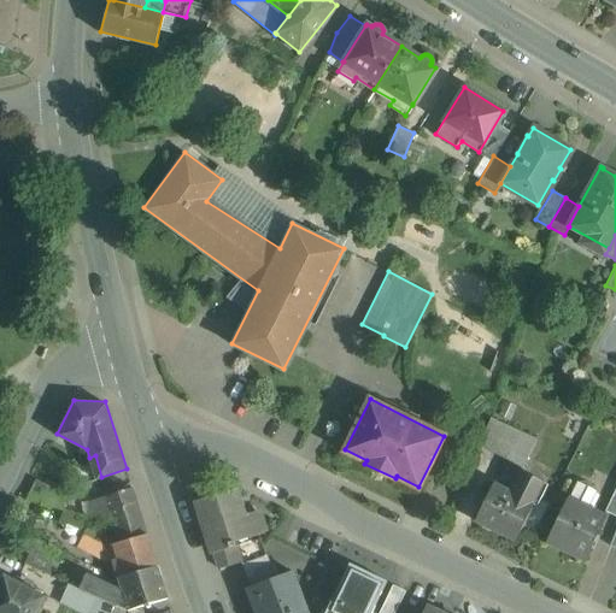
[(538,437),(490,417),(479,443),(526,464),(538,437)]
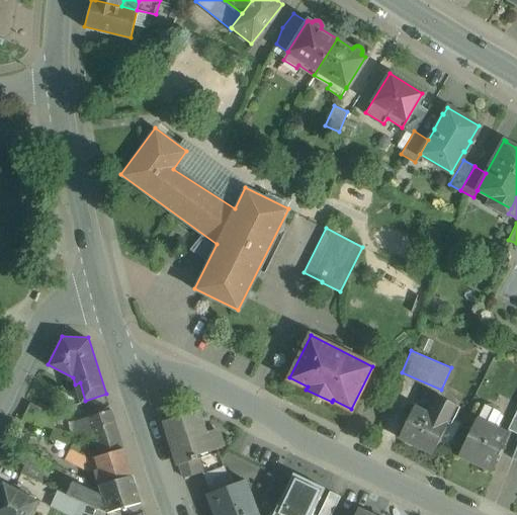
[(430,413),(414,405),(399,435),(432,451),(447,422),(445,421),(455,403),(439,395),(430,413)]
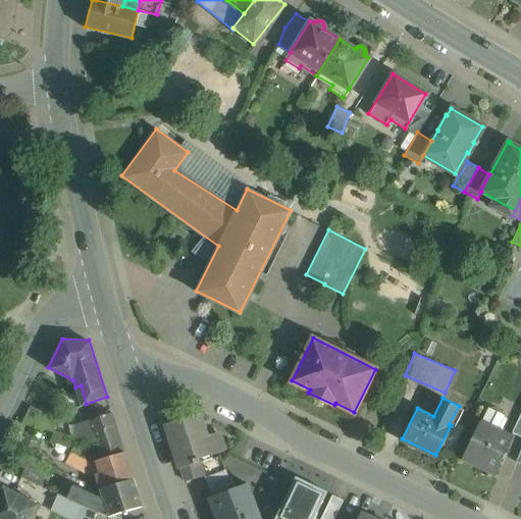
[(486,407),(479,422),(463,456),(495,471),(511,437),(496,430),(503,415),(501,410),(492,405),(486,407)]
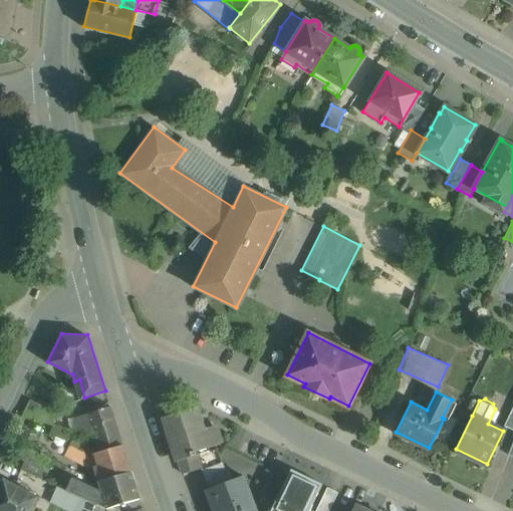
[(512,404),(503,425),(512,429),(512,404)]
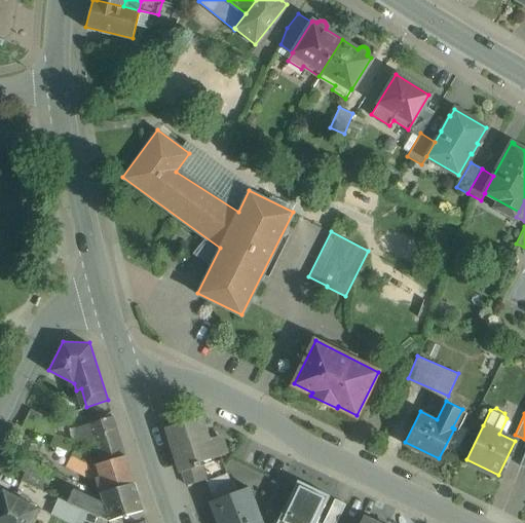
[(112,415),(88,422),(96,446),(101,462),(125,454),(112,415)]
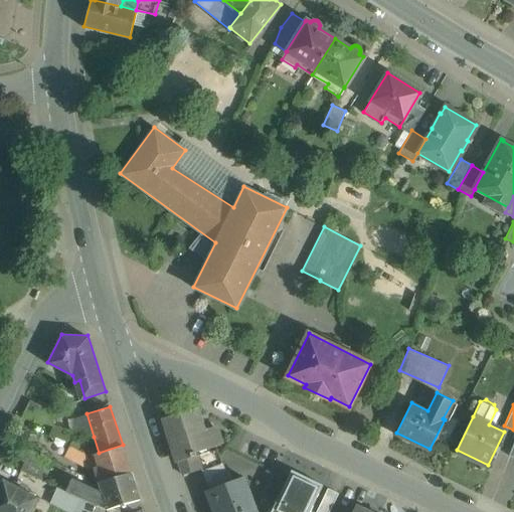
[(195,406),(163,417),(168,433),(169,433),(178,461),(179,460),(197,455),(196,453),(195,454),(194,451),(218,443),(212,425),(202,429),(195,406)]
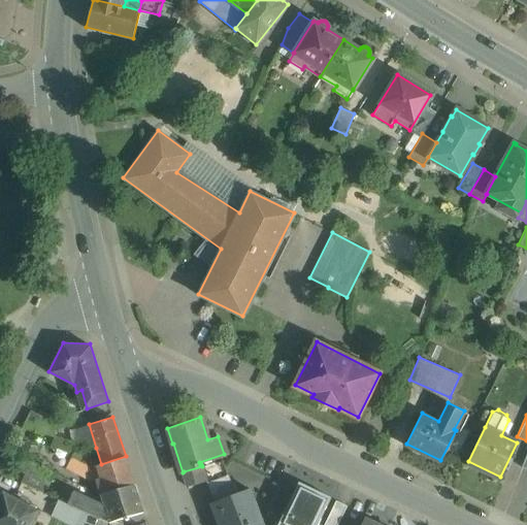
[(89,424),(76,428),(79,443),(96,448),(89,424)]
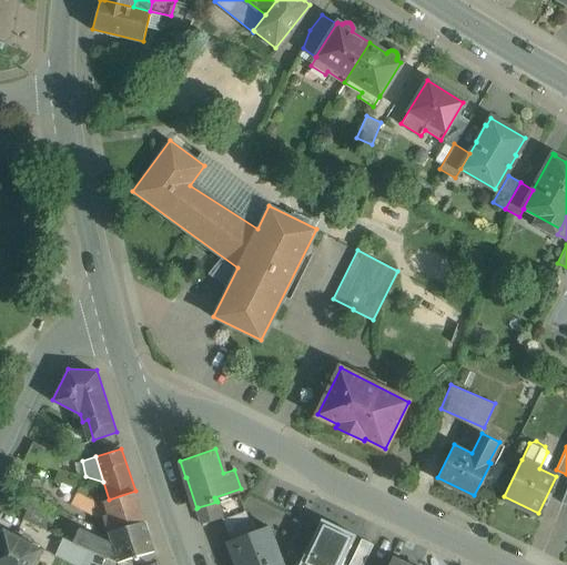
[(80,476),(59,468),(56,480),(77,486),(80,476)]
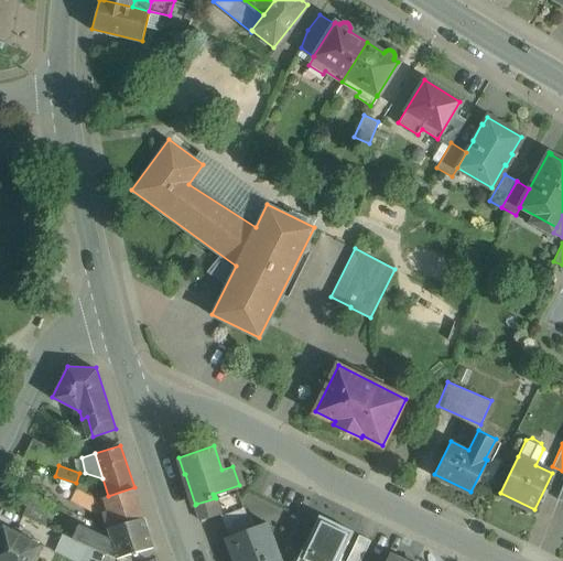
[(98,486),(82,477),(71,498),(96,513),(101,510),(98,499),(93,496),(98,486)]
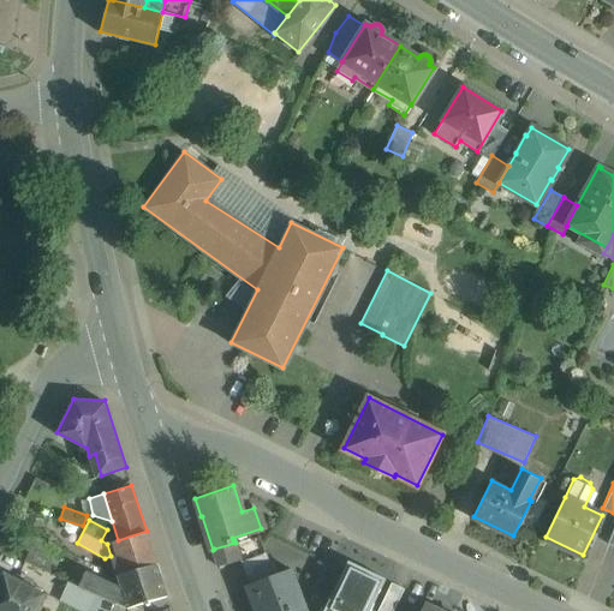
[(39,537),(12,523),(5,538),(31,551),(39,537)]
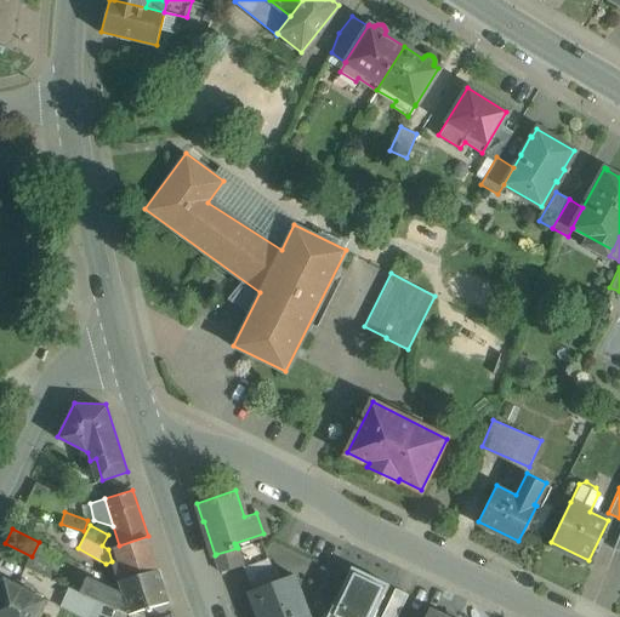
[(119,546),(108,549),(112,561),(118,581),(158,569),(148,536),(119,546)]
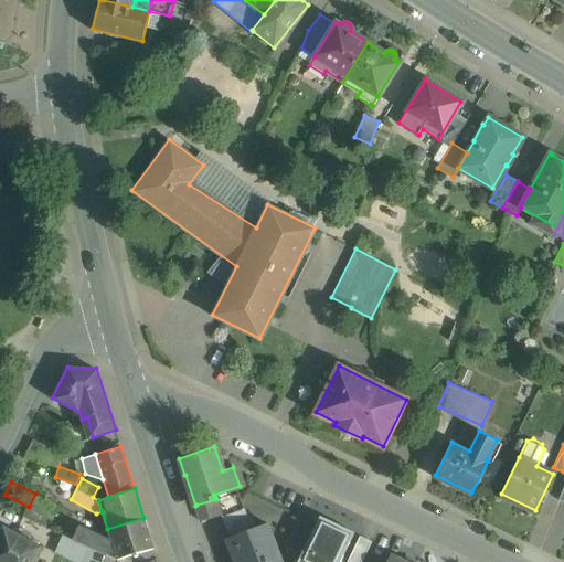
[(216,499),(197,505),(200,519),(221,513),(216,499)]
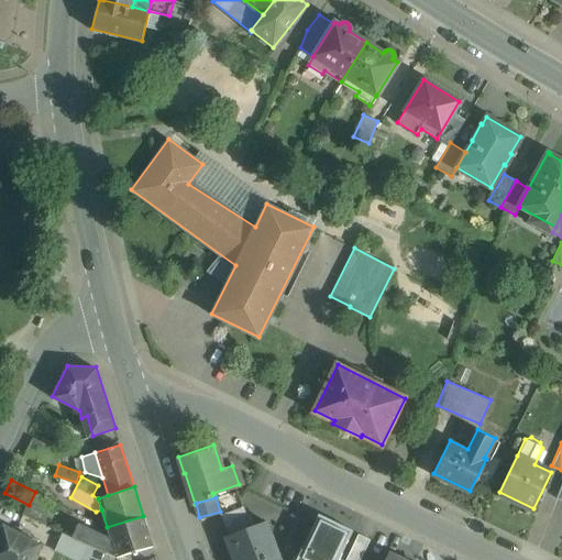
[(242,505),(220,513),(224,525),(246,516),(242,505)]
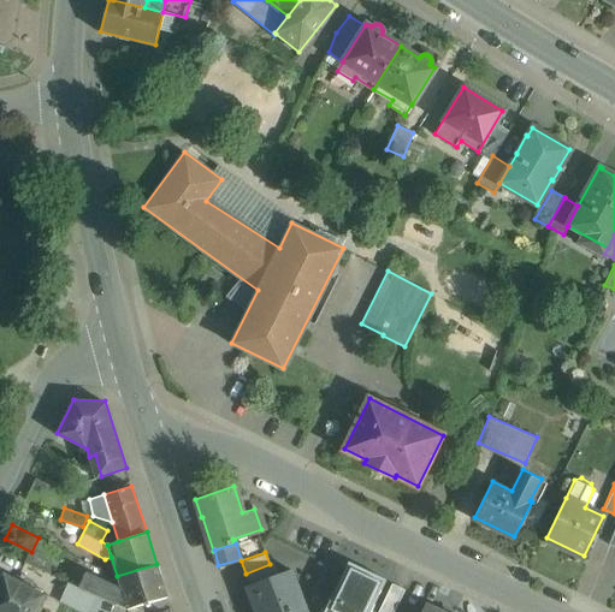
[(157,564),(117,576),(120,587),(128,607),(166,595),(157,564)]
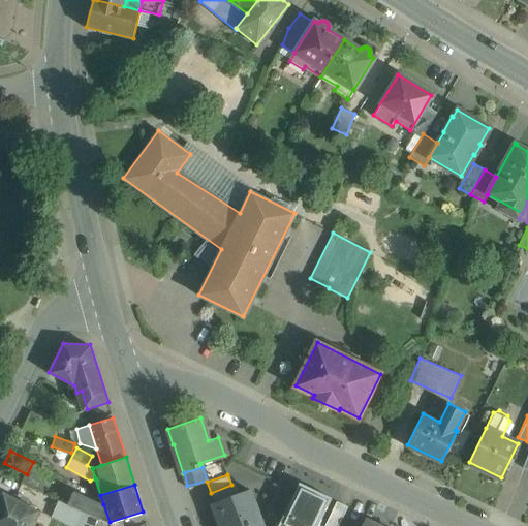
[(231,485),(211,493),(215,503),(236,495),(231,485)]
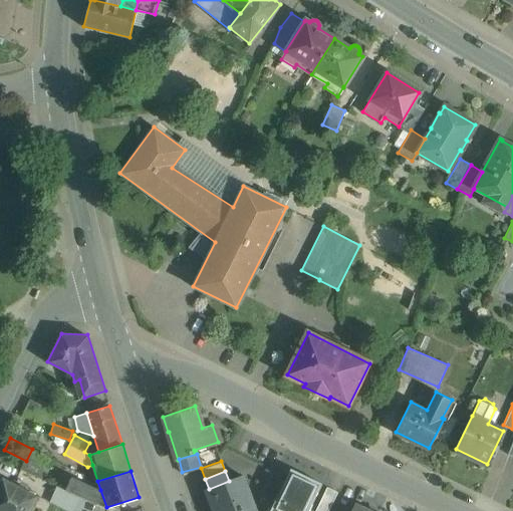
[(209,489),(205,490),(213,510),(256,510),(243,476),(229,481),(209,489)]
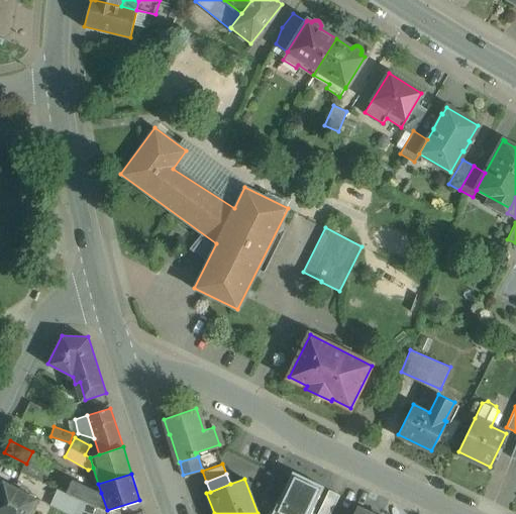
[(101,493),(73,481),(68,493),(96,505),(107,510),(101,493)]
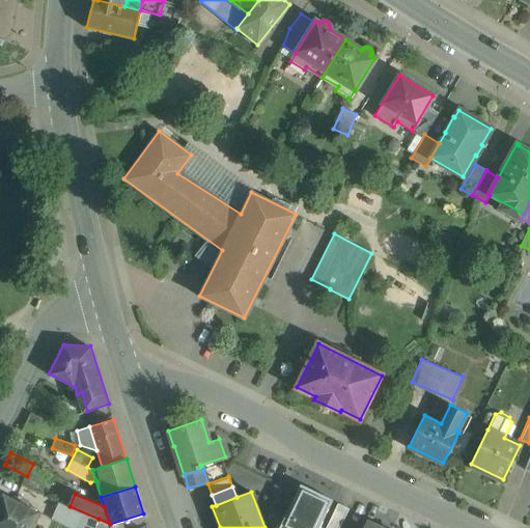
[(14,501),(4,496),(0,503),(0,527),(32,527),(36,520),(34,519),(37,513),(31,509),(32,507),(15,499),(14,501)]
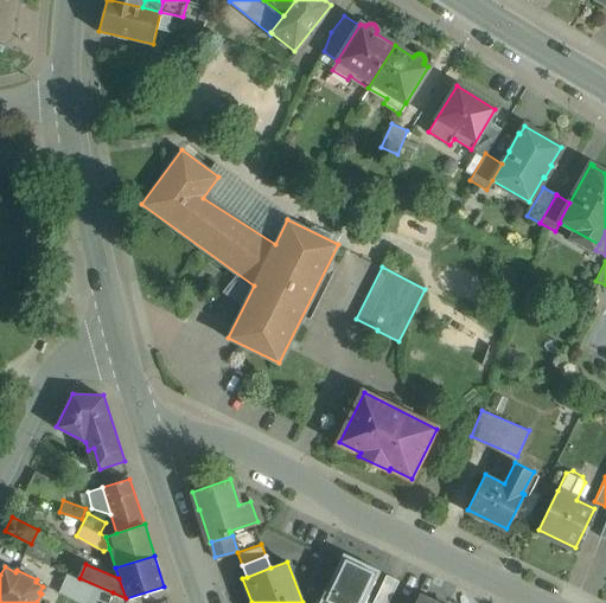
[(108,602),(113,592),(80,578),(67,572),(58,590),(83,602),(108,602)]
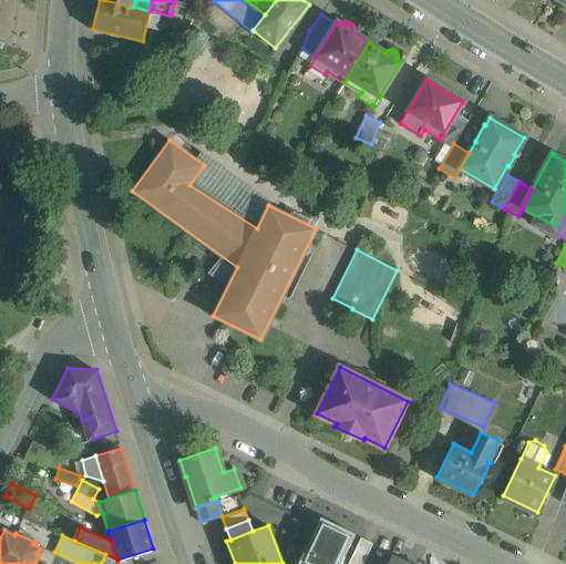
[(350,562),(353,563),(362,563),(372,546),(360,541),(350,562)]
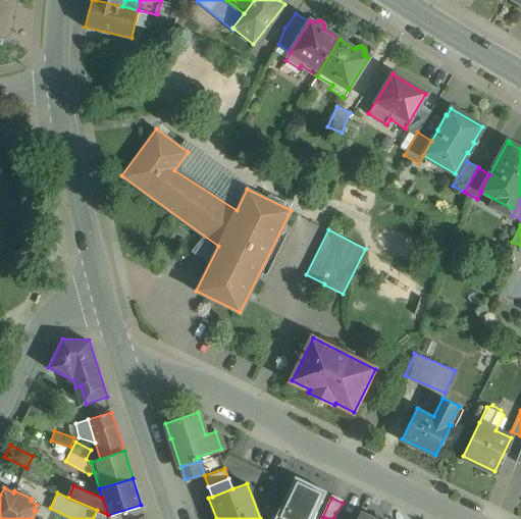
[(108,518),(108,515),(97,510),(93,518),(108,518)]
